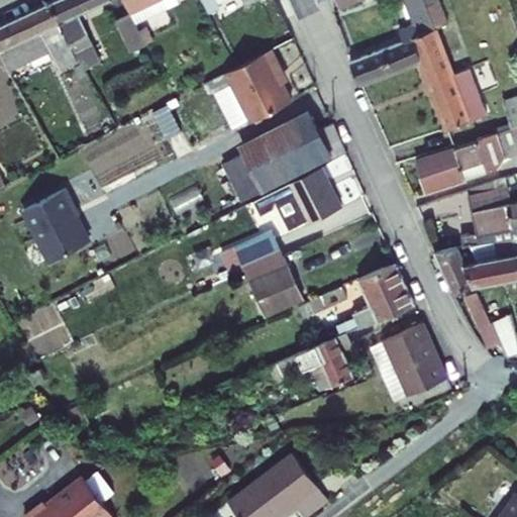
[(105,0),(54,0),(52,1),(69,40),(79,60),(82,64),(84,68),(101,60),(79,12),(105,0)]
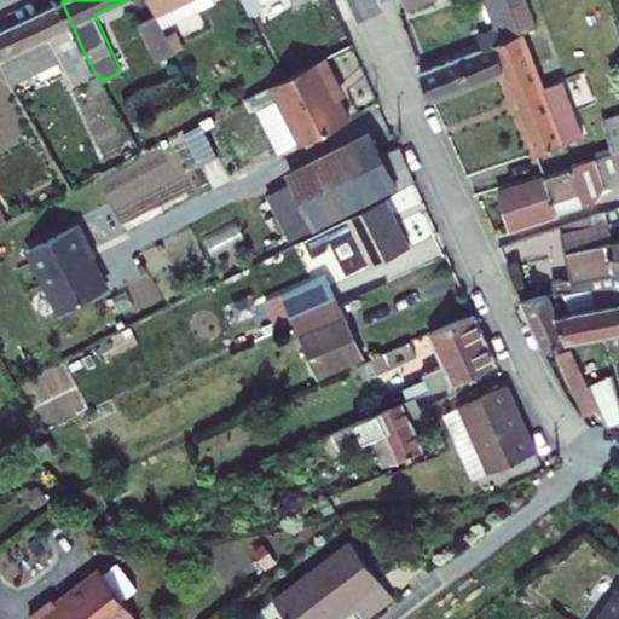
[(149,0),(156,13),(184,0),(149,0)]
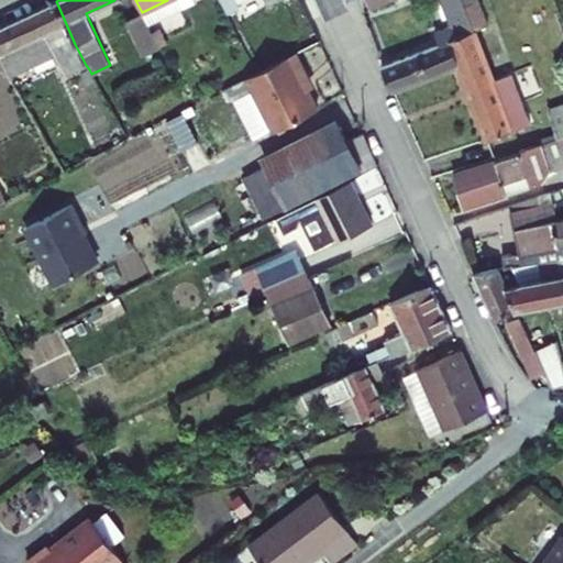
[(147,24),(195,2),(194,0),(167,0),(142,12),(147,24)]
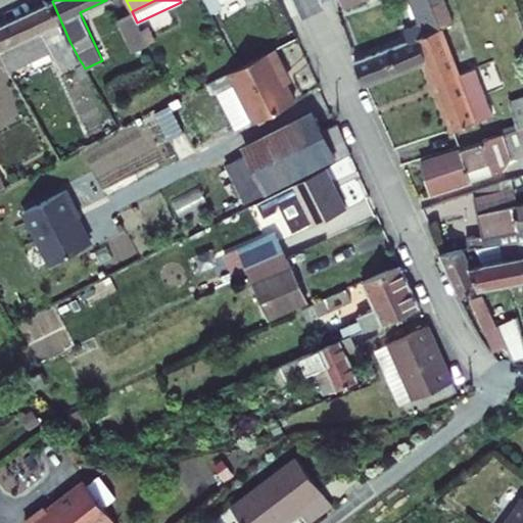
[(258,0),(204,0),(209,11),(222,5),(220,3),(226,0),(247,0),(249,4),(258,0)]
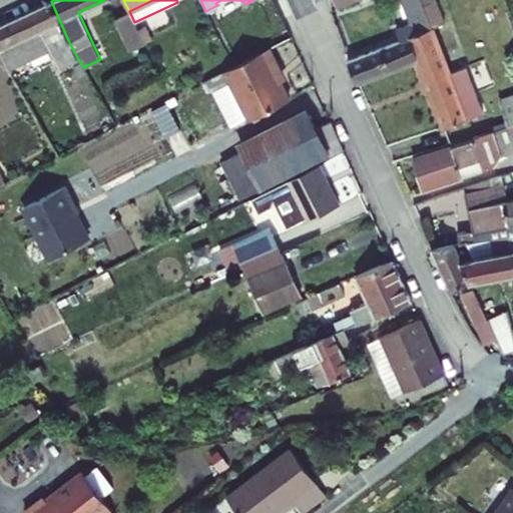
[(407,32),(431,20),(422,0),(406,0),(413,14),(397,22),(402,33),(348,59),(358,80),(416,53),(407,32)]
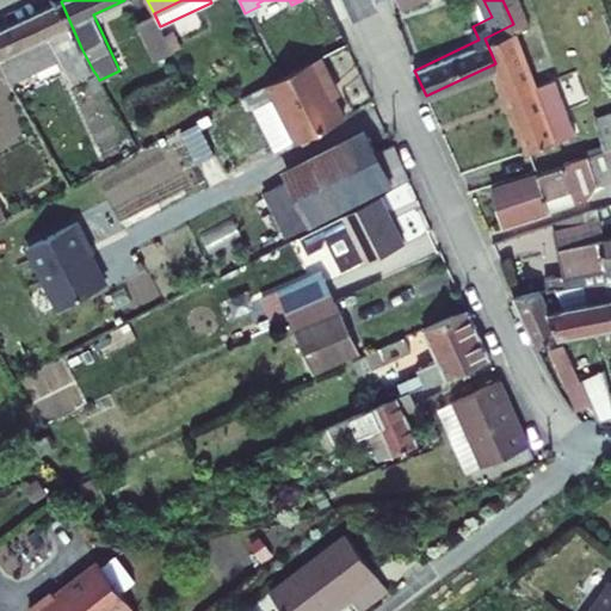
[(530,18),(522,0),(503,0),(513,24),(530,18)]
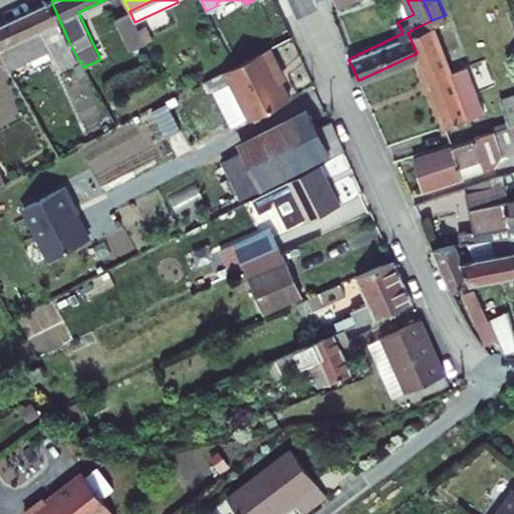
[(51,1),(0,25),(0,49),(9,68),(49,49),(58,68),(78,59),(68,40),(51,1)]
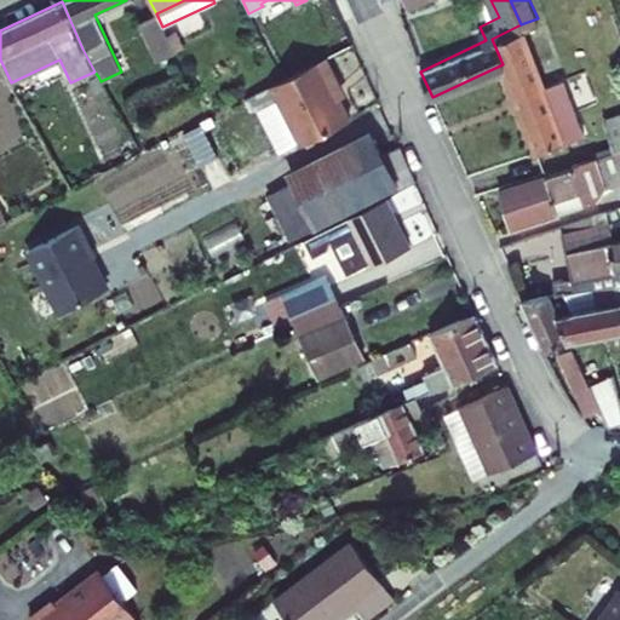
[(162,27),(156,13),(138,22),(156,61),(174,52),(167,35),(162,27)]
